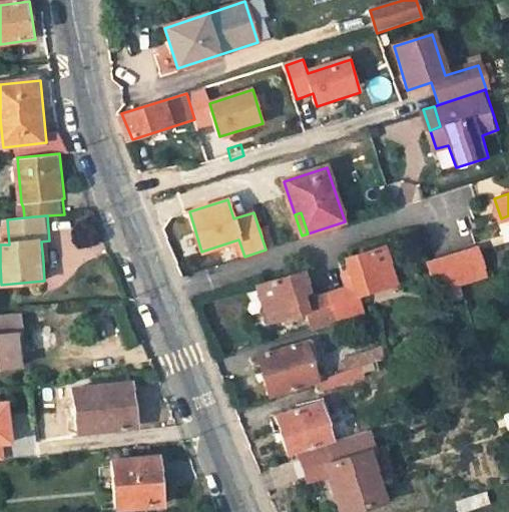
[(51,261),(49,240),(41,241),(43,262),(51,261)]
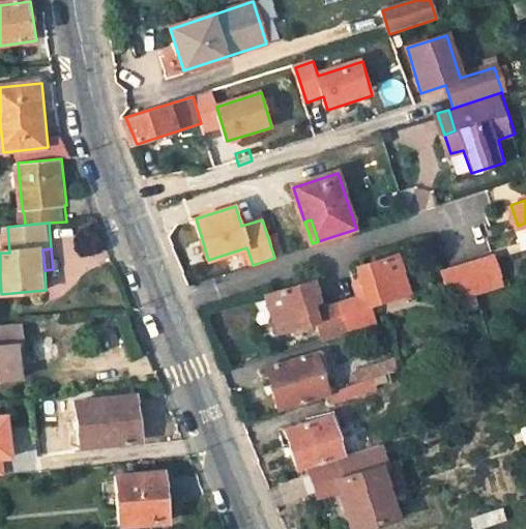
[(367,292),(341,300),(350,332),(377,324),(372,302),(410,290),(398,252),(358,265),(367,292)]
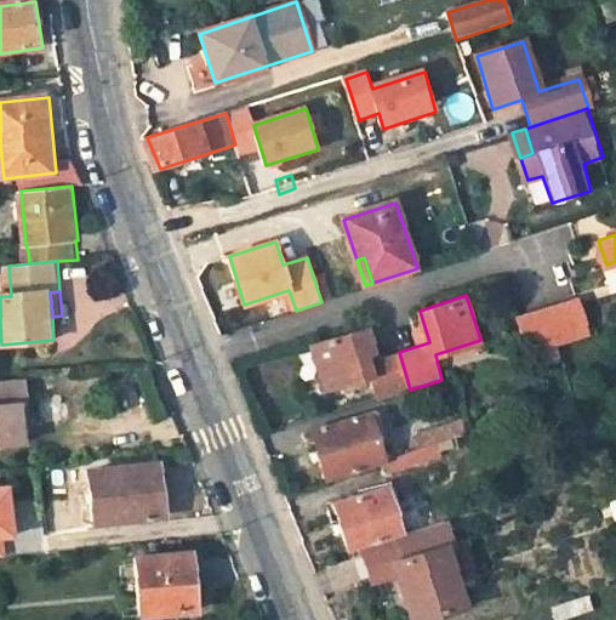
[(531,353),(592,335),(580,299),(519,317),(531,353)]
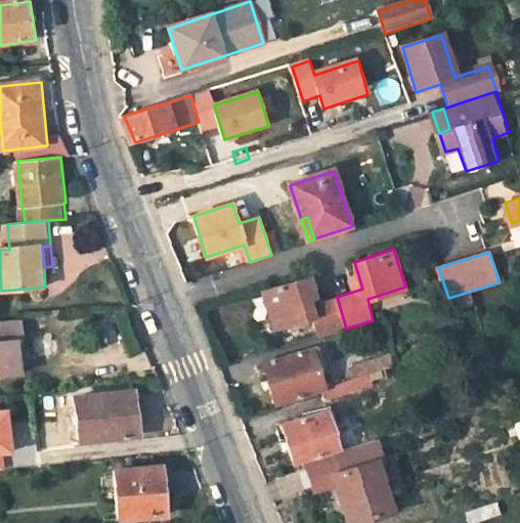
[(310,275),(265,290),(276,328),(314,315),(320,336),(346,329),(337,297),(311,304),(309,299),(316,296),(310,275)]
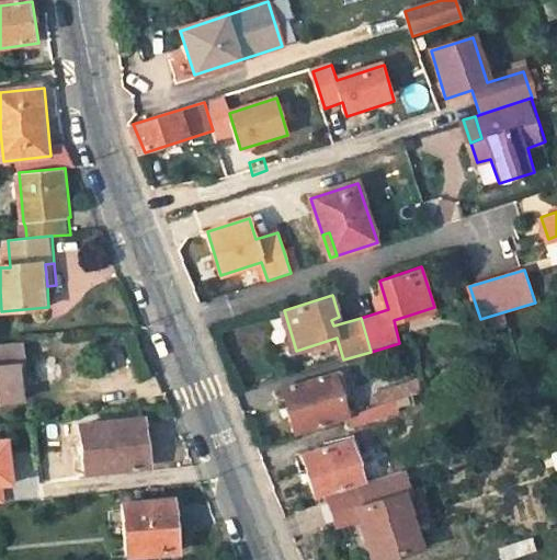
[(22,383),(20,366),(27,365),(25,342),(0,344),(0,401),(24,399),(22,383)]
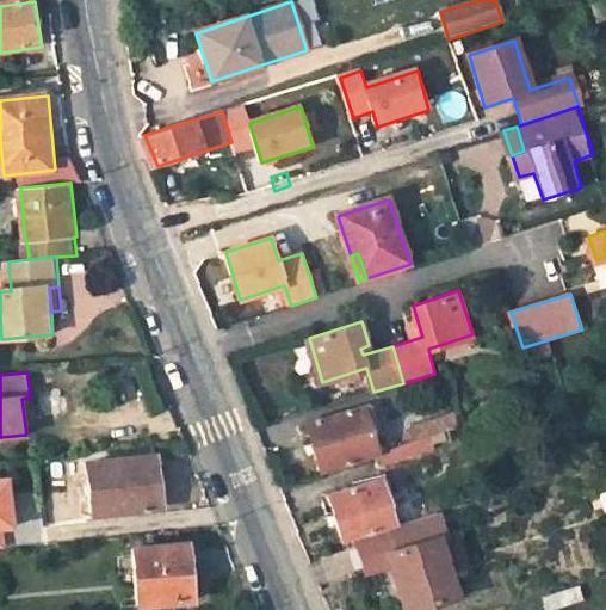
[(22,399),(24,417),(32,416),(30,398),(22,399)]
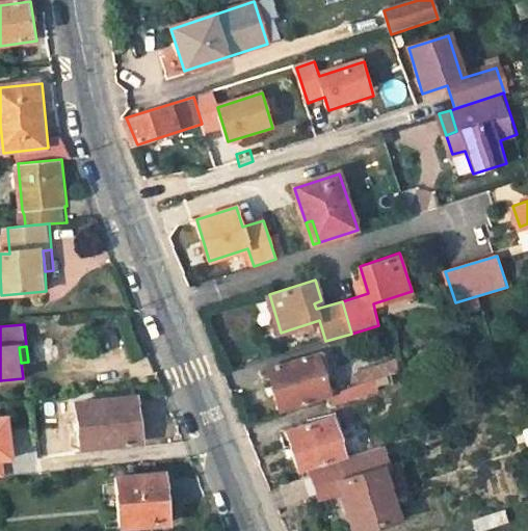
[(320,352),(271,367),(283,408),(333,393),(331,389),(320,352)]
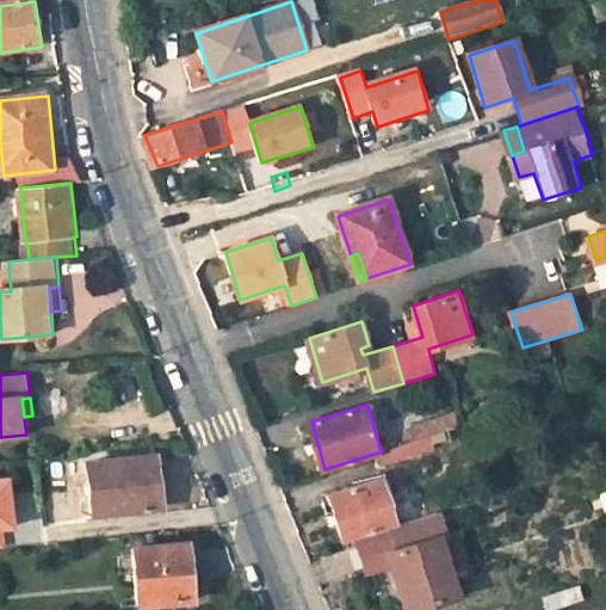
[(464,426),(459,411),(414,426),(418,435),(419,441),(436,435),(464,426)]
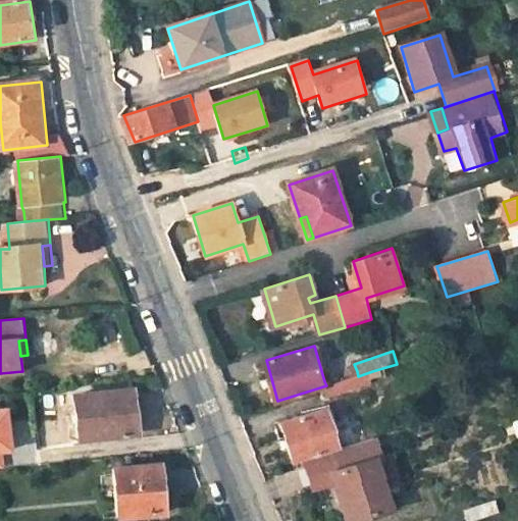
[(357,371),(324,381),(326,385),(358,376),(357,371)]
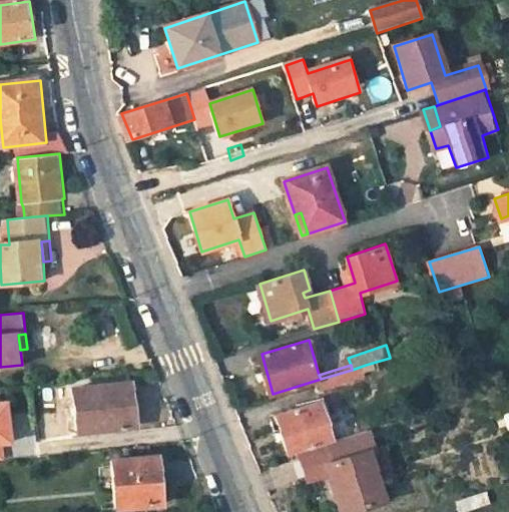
[(324,389),(368,376),(366,365),(352,370),(321,379),(324,389)]
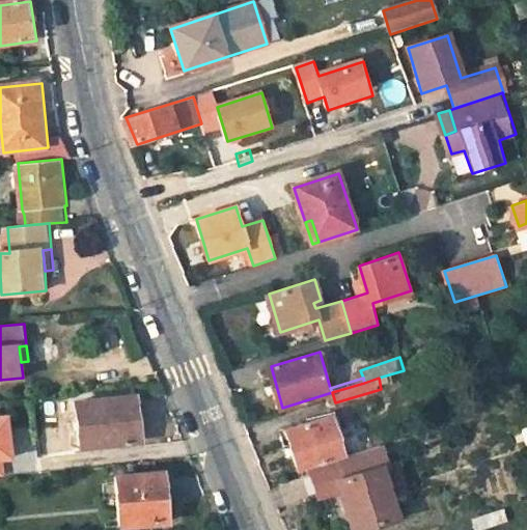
[(80,403),(84,447),(143,441),(138,397),(80,403)]
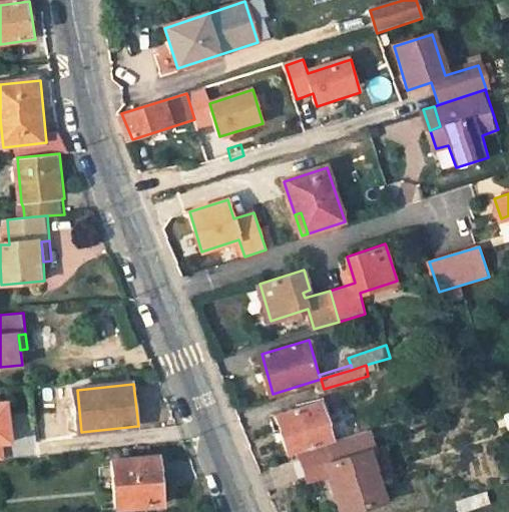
[(322,402),(279,415),(291,453),(325,443),(334,441),(322,402)]
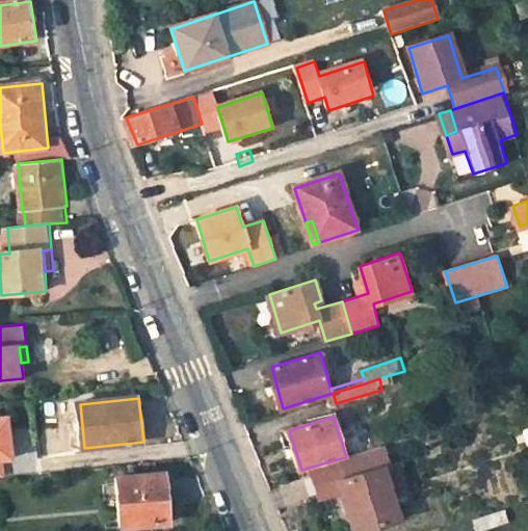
[(12,459),(7,418),(0,418),(0,478),(4,478),(3,461),(12,459)]
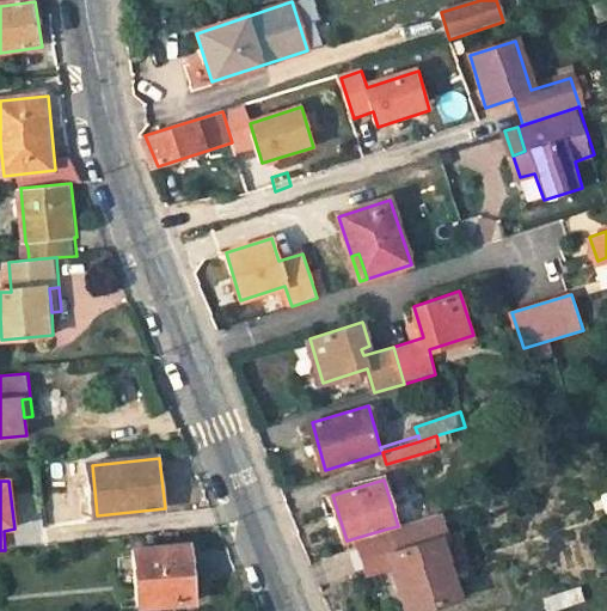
[(398,526),(387,529),(396,551),(388,553),(405,610),(410,610),(457,596),(453,582),(443,550),(452,548),(441,513),(398,526)]
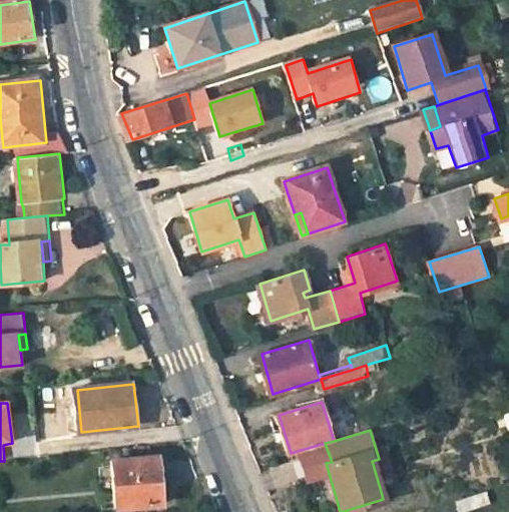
[(379,459),(372,461),(380,488),(396,483),(388,456),(379,459)]
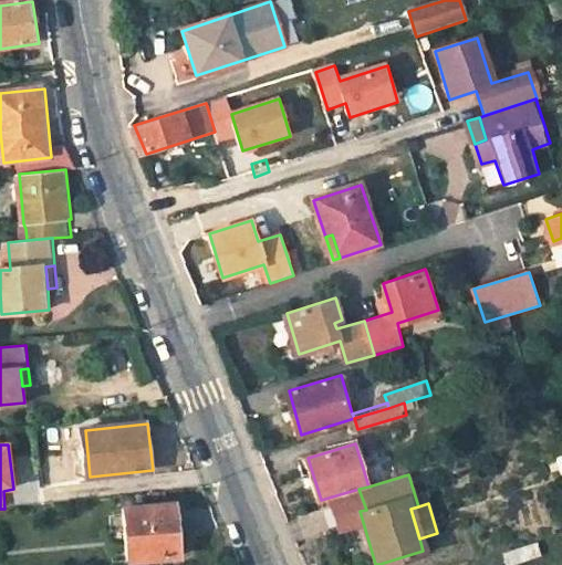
[(127,509),(133,563),(183,558),(178,504),(127,509)]
